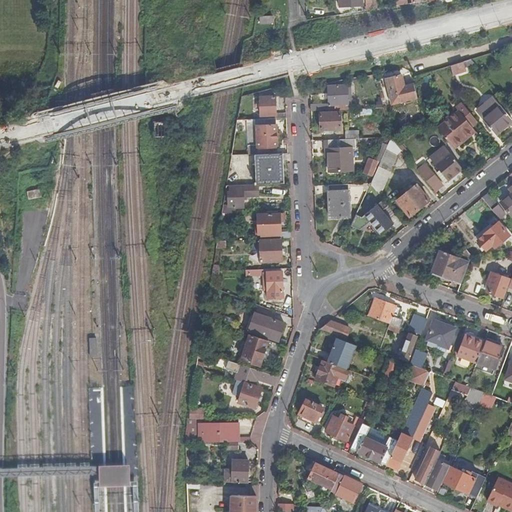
[(464,60),(451,64),(454,73),(467,70),(464,60)]
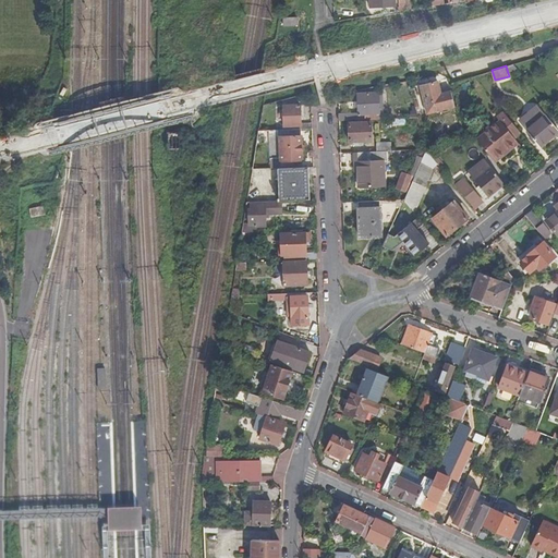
[(429,112),(456,105),(451,89),(441,92),(438,81),(422,85),(429,112)]
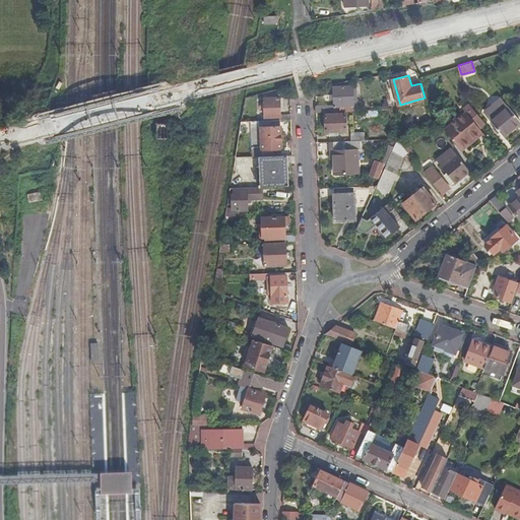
[(335,106),(316,107),(317,114),(355,111),(353,87),(334,88),(335,106)]
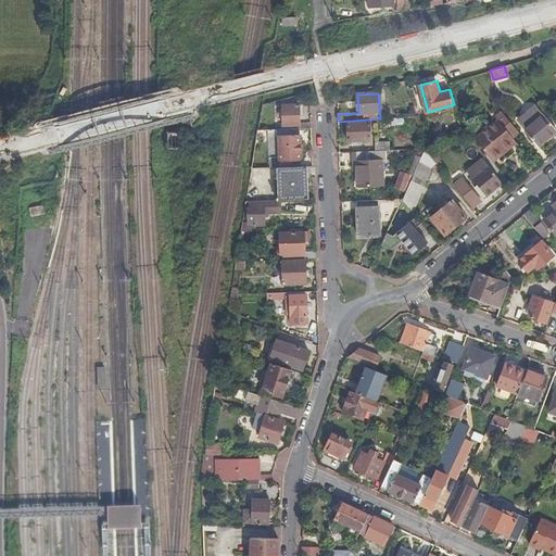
[(311,129),(311,122),(300,122),(299,105),(282,105),(283,112),(279,112),(279,115),(283,115),(283,124),(299,124),(300,129),(311,129)]
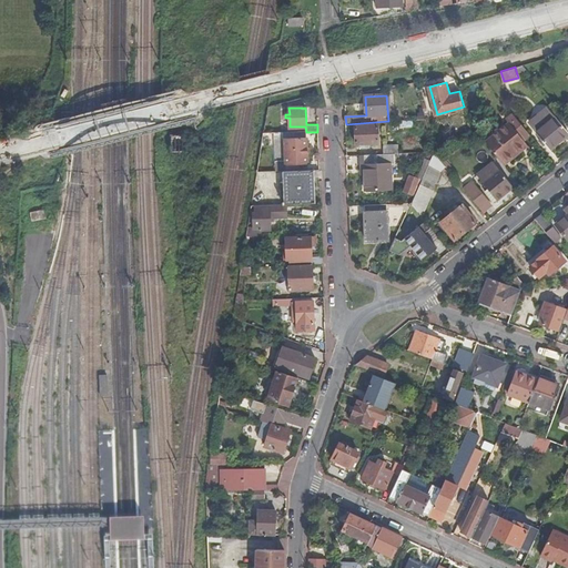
[(509,123),(487,141),(503,162),(526,144),(523,141),(530,135),(513,113),(506,119),(509,123)]
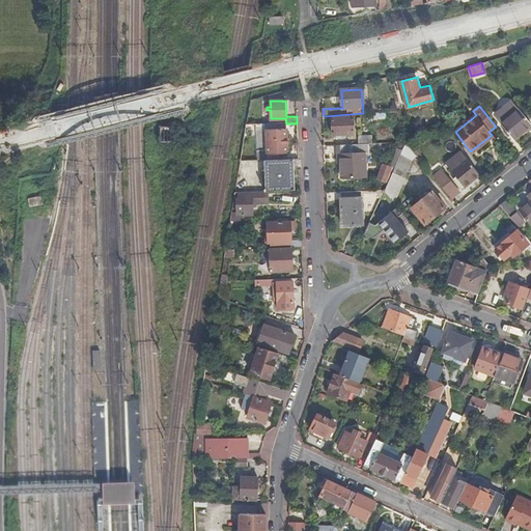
[(530,122),(519,108),(501,122),(514,139),(530,124),(530,122)]
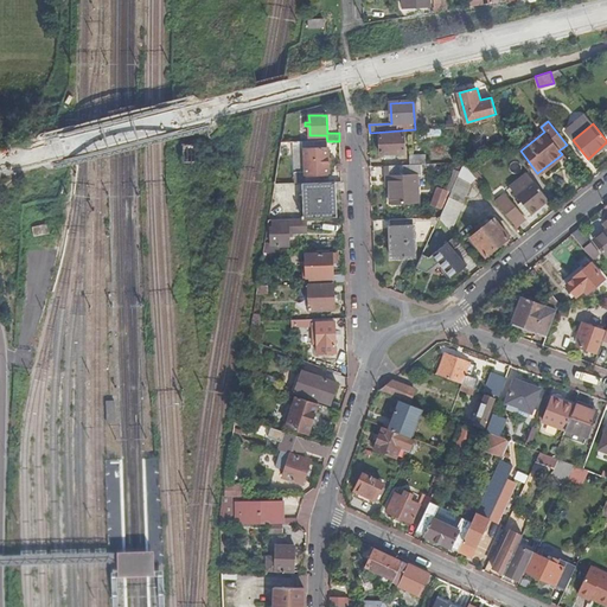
[(391,154),(395,154),(406,154),(404,134),(381,134),(381,154),(391,154)]
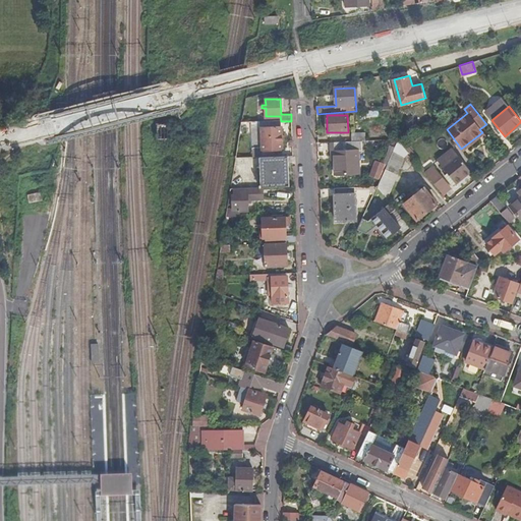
[(262,151),(282,150),(281,121),(261,122),(261,138),(257,138),(257,142),(261,142),(262,151)]
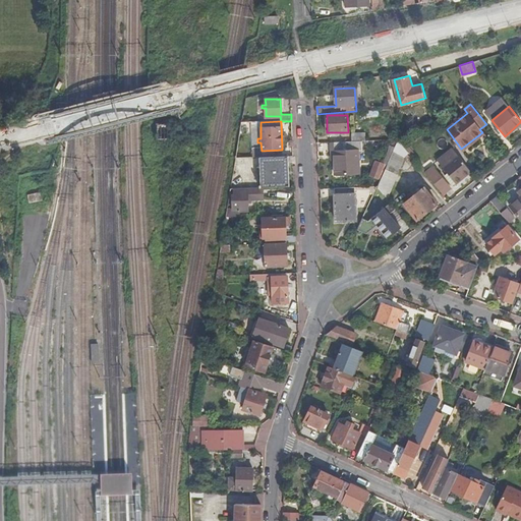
[(261,138),(261,122),(241,122),(235,159),(258,158),(286,157),(293,157),(292,150),(282,150),(262,151),(261,142),(257,142),(257,138),(261,138)]
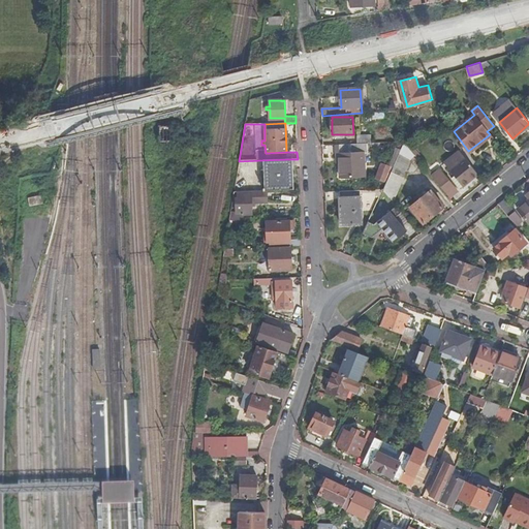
[(490,134),(468,151),(470,153),(492,136),(490,134)]
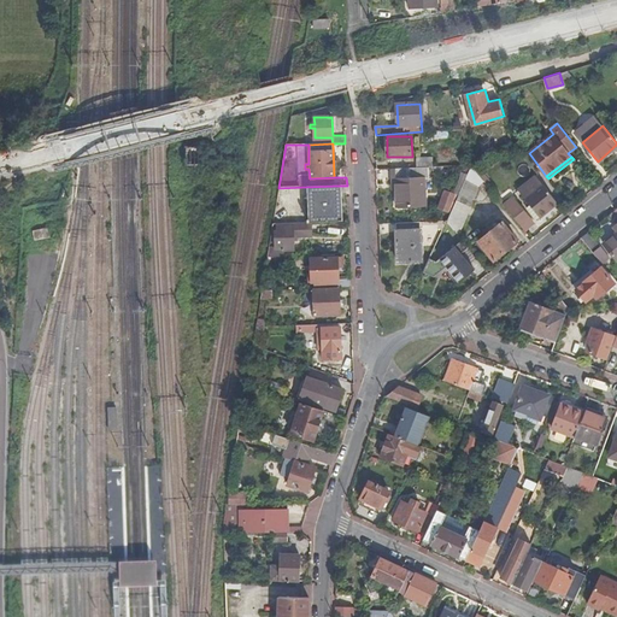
[(418,168),(429,168),(434,168),(433,158),(418,158),(418,168)]
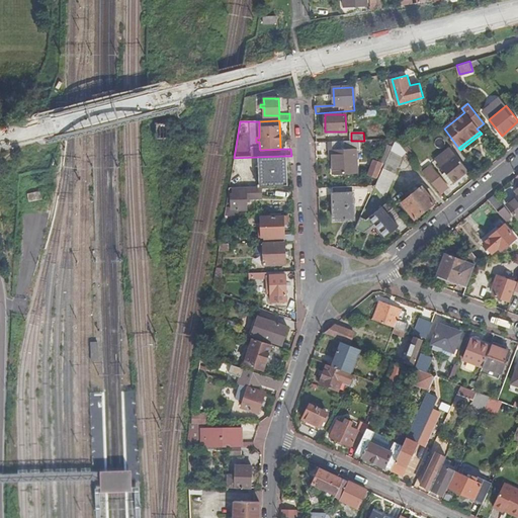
[(385,165),(375,186),(385,198),(402,157),(407,152),(397,140),(394,148),(385,165)]
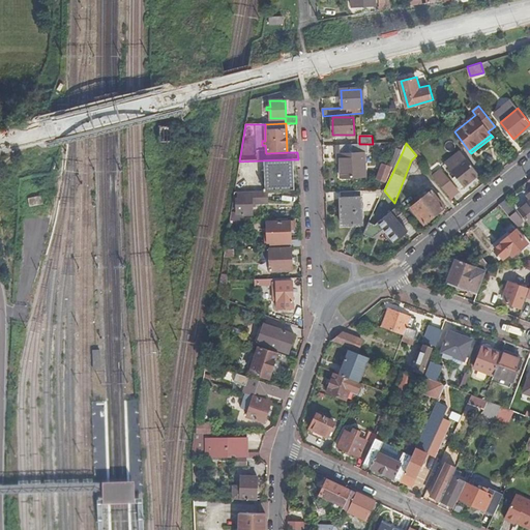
[(341,154),(341,164),(342,178),(365,177),(364,154),(370,153),(369,144),(359,144),(336,145),(337,154),(341,154)]
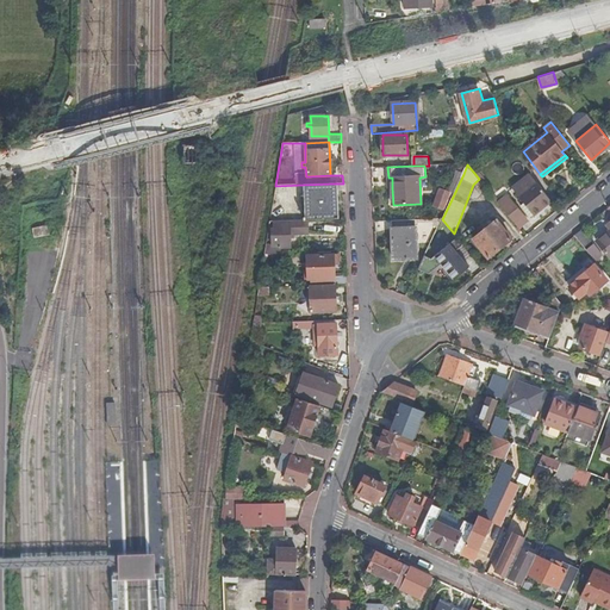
[(449,192),(454,194),(464,174),(456,173),(449,192)]
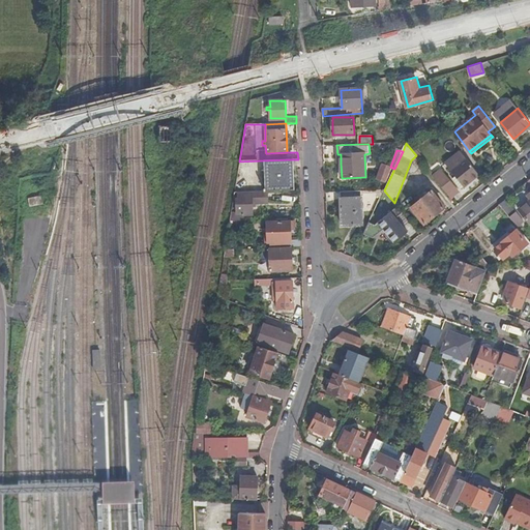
[(455,176),(464,187),(478,175),(461,152),(452,158),(458,165),(450,170),(455,176)]
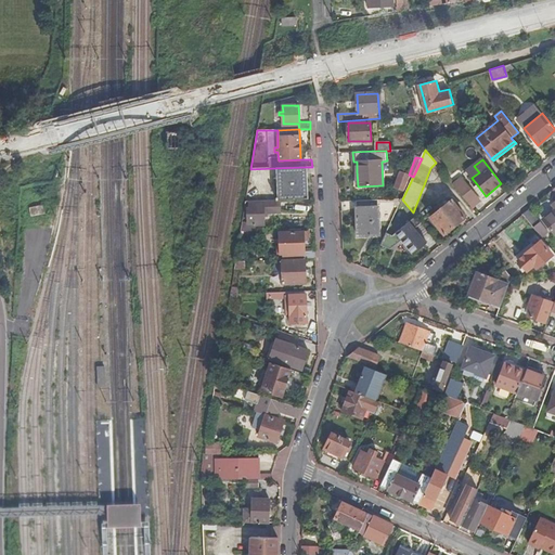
[(479,172),(474,166),(466,171),(472,178),(479,172)]
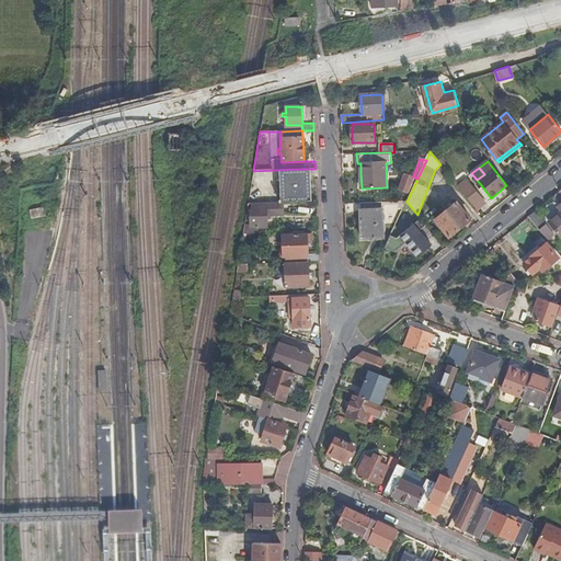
[(278,170),(279,178),(309,176),(308,169),(278,170)]
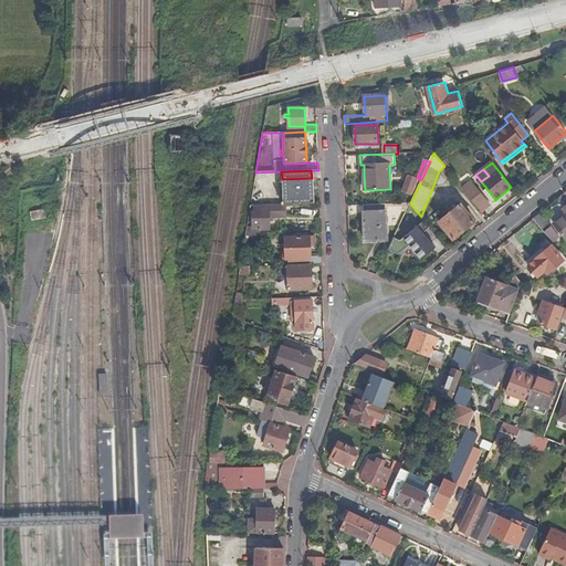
[(417,178),(409,176),(404,191),(411,195),(417,178)]
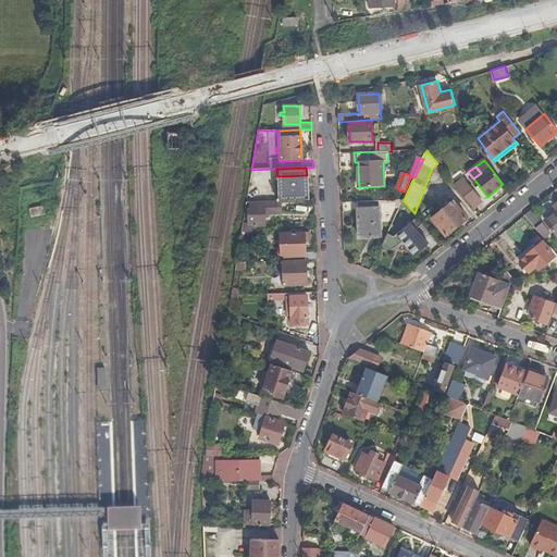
[(307,175),(277,176),(277,200),(280,200),(308,199),(307,175)]
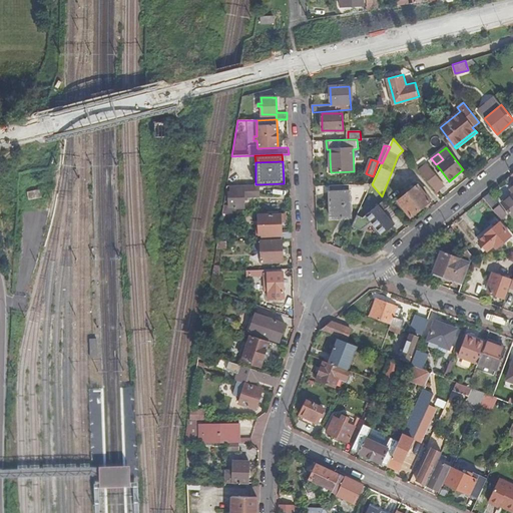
[(419,171),(436,191),(444,185),(428,164),(419,171)]
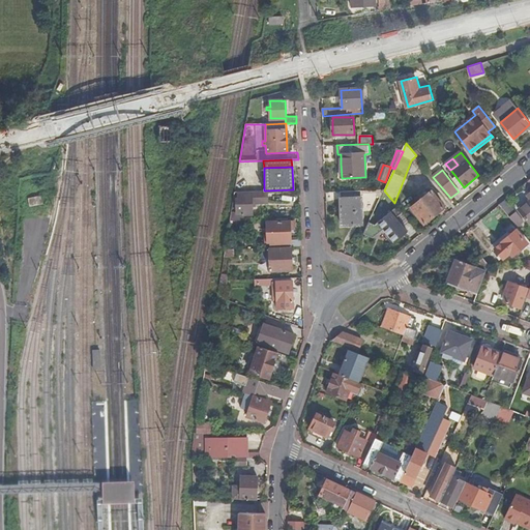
[(464,187),(455,176),(452,178),(461,189),(464,187)]
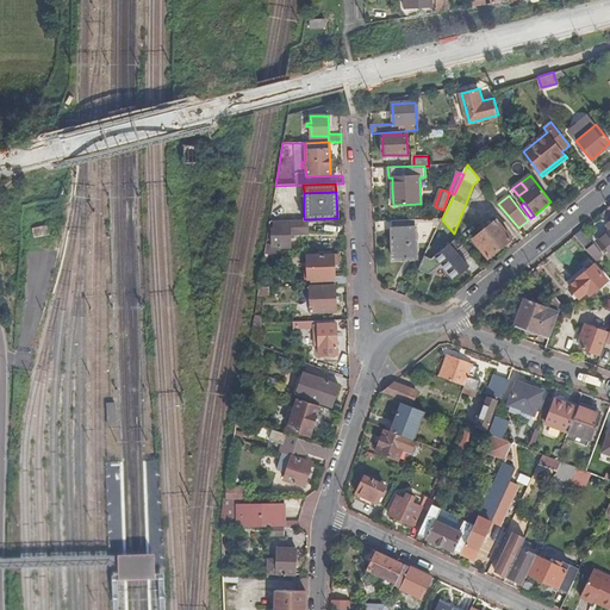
[(304,219),(278,222),(278,223),(274,223),(274,224),(273,224),(273,229),(272,229),(272,246),(275,246),(279,246),(279,248),(290,248),(288,234),(306,234),(306,219),(304,219)]
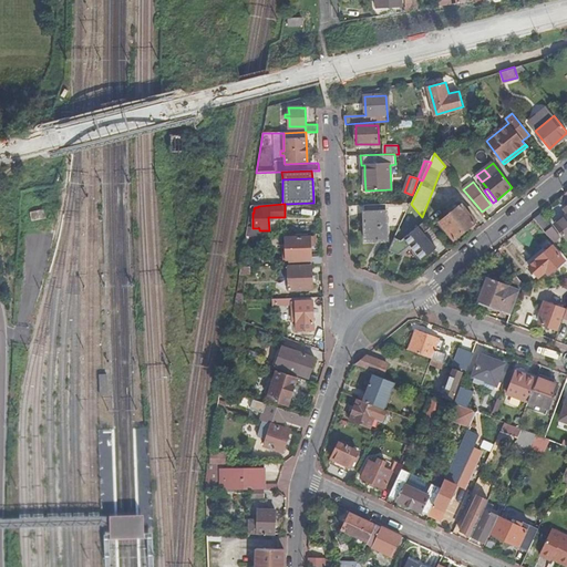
[(463,206),(441,223),(455,239),(476,223),(463,206)]
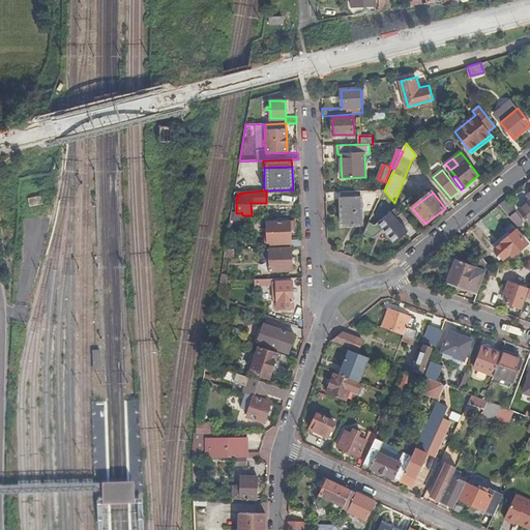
[(529,200),(518,210),(525,218),(527,216),(529,219),(529,194),(527,196),(529,199),(529,200)]
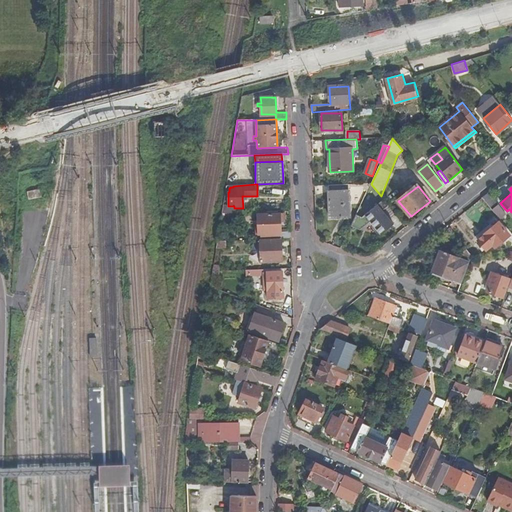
[(330,191),(331,216),(350,216),(350,191),(330,191)]
